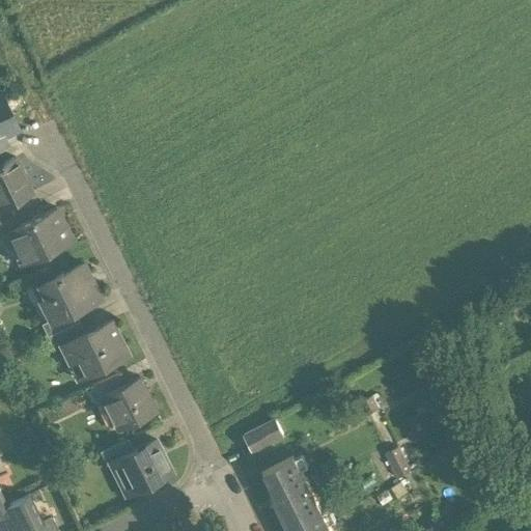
[(0,94),(0,135),(16,128),(0,94)]
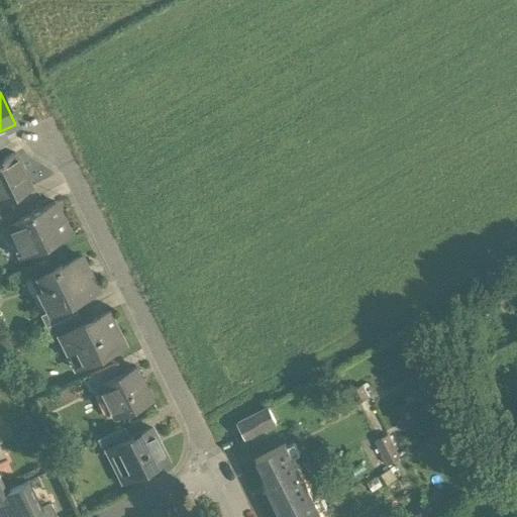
[(14,153),(0,161),(0,202),(7,199),(30,188),(14,153)]
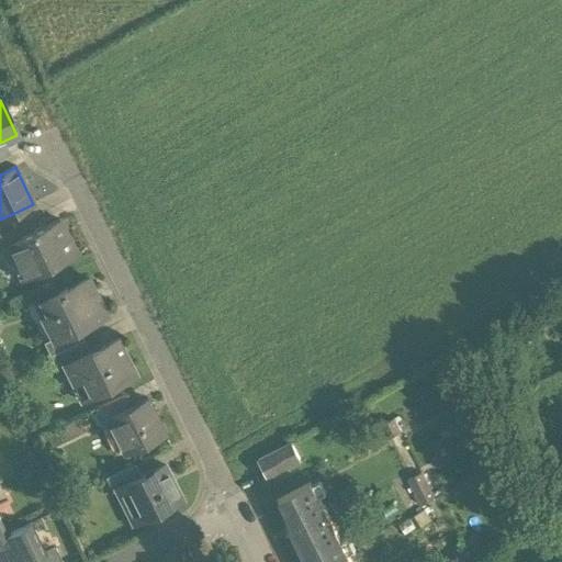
[(0,234),(13,228),(8,216),(0,220),(0,234)]
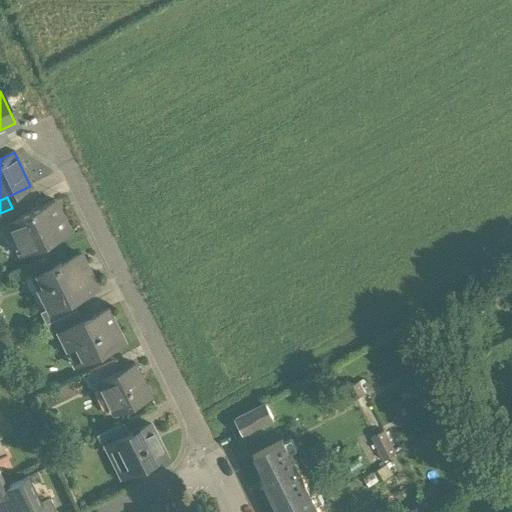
[(18,219),(4,225),(5,228),(12,243),(16,241),(24,257),(70,235),(53,202),(18,219)]
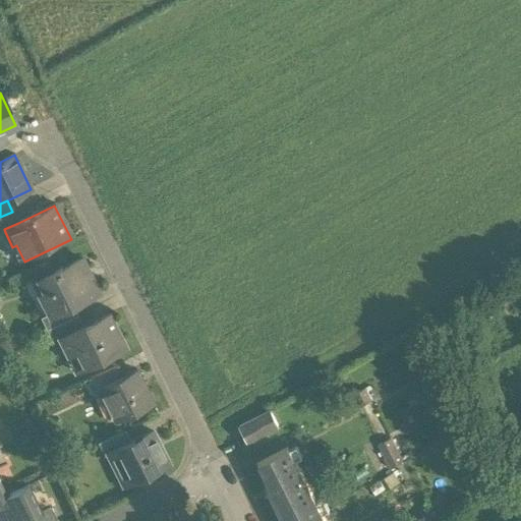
[(12,212),(0,217),(0,234),(5,232),(4,229),(18,223),(13,212),(12,212)]
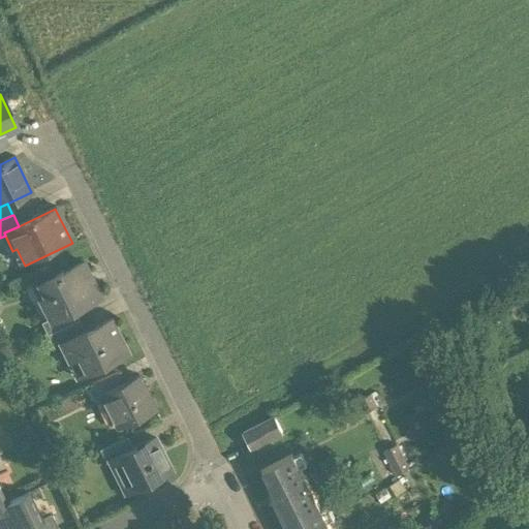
[(83,263),(42,283),(49,298),(39,303),(49,321),(49,323),(73,311),(101,298),(95,285),(93,285),(83,263)]
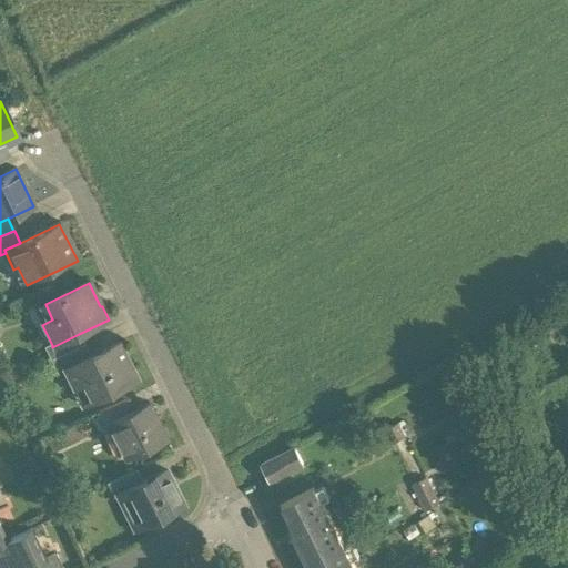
[(79,334),(52,347),(52,345),(44,350),(51,362),(84,346),(79,334)]
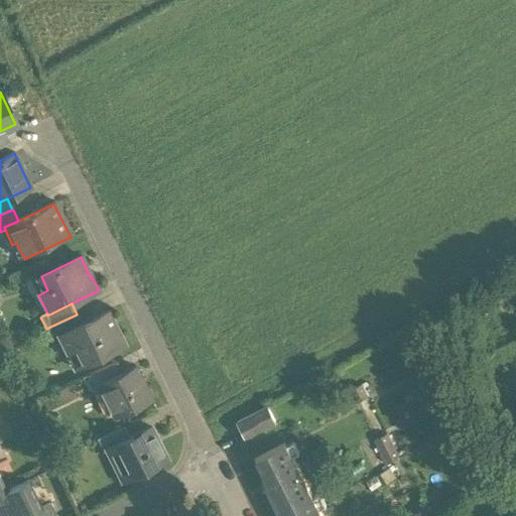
[(83,326),(58,338),(67,355),(74,352),(81,366),(123,345),(108,313),(83,326)]
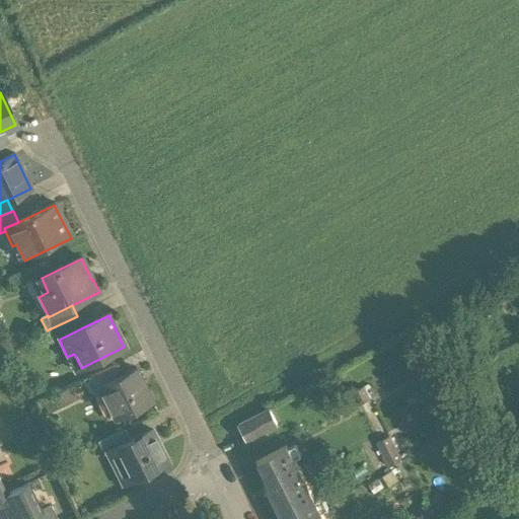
[(77,316),(47,330),(53,343),(59,340),(83,327),(77,316)]
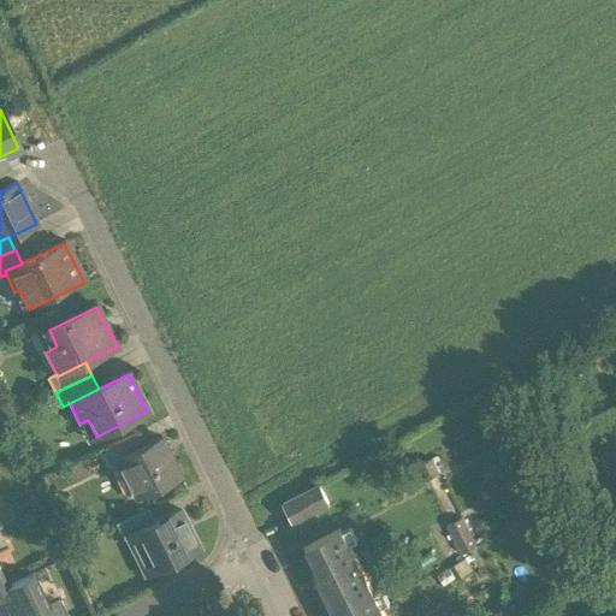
[(140,432),(105,449),(112,463),(123,458),(147,446),(140,432)]
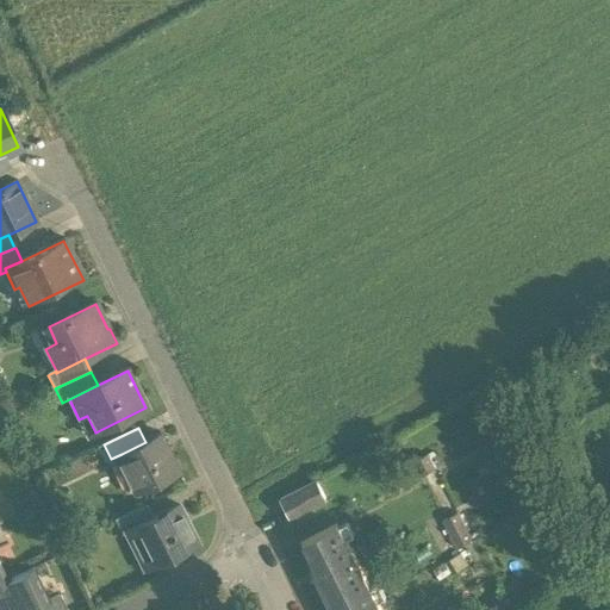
[(145,442),(122,454),(139,492),(178,474),(159,435),(145,442)]
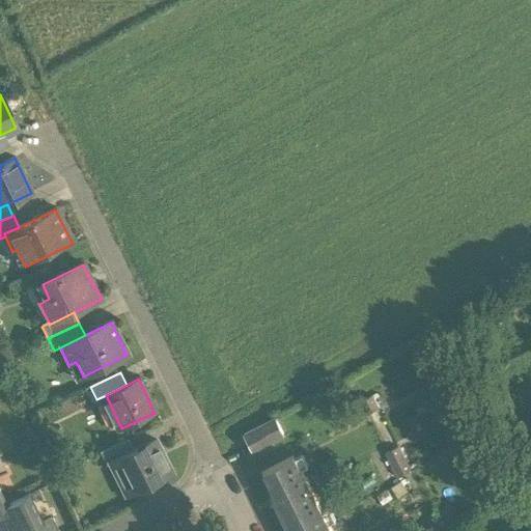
[(372,397),(360,403),(366,416),(379,410),(372,397)]
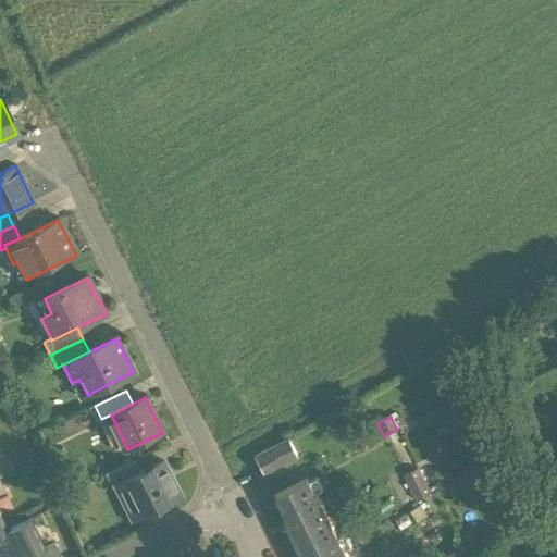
[(287,440),(254,458),(262,474),(296,457),(287,440)]
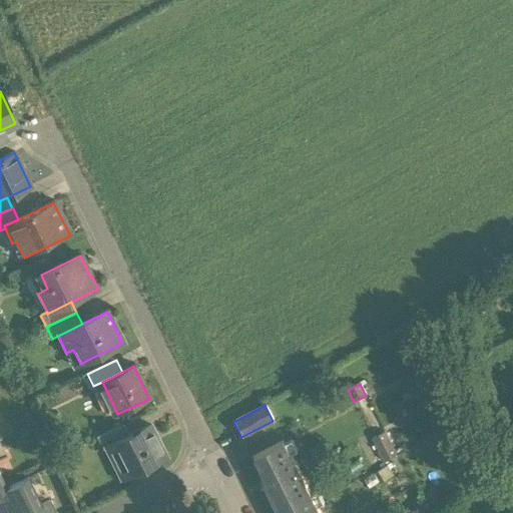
[(150,427),(114,444),(129,474),(164,457),(150,427)]
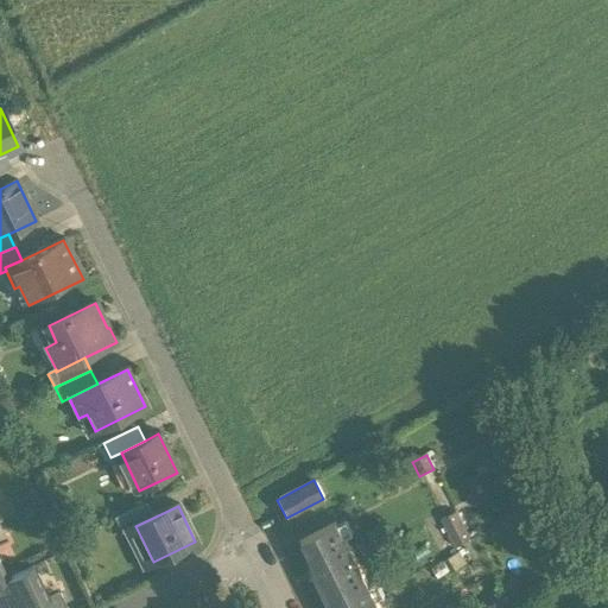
[(456,513),(442,520),(456,548),(470,540),(456,513)]
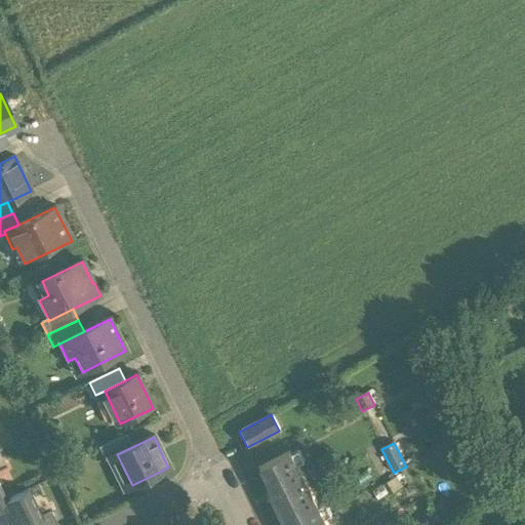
[(325,524),(289,452),(258,469),(286,524),(325,524)]
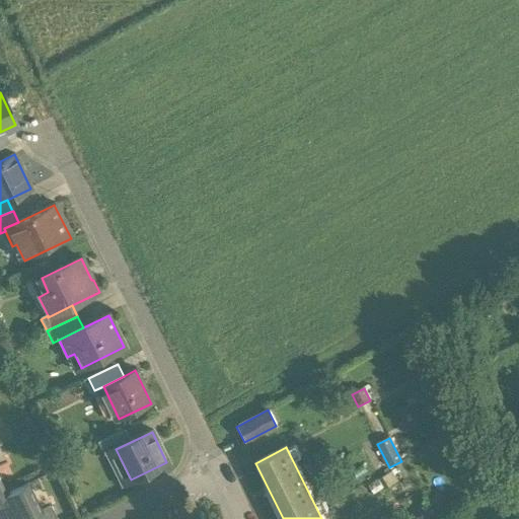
[(2,496),(0,496),(0,518),(30,518),(44,513),(29,483),(2,496)]
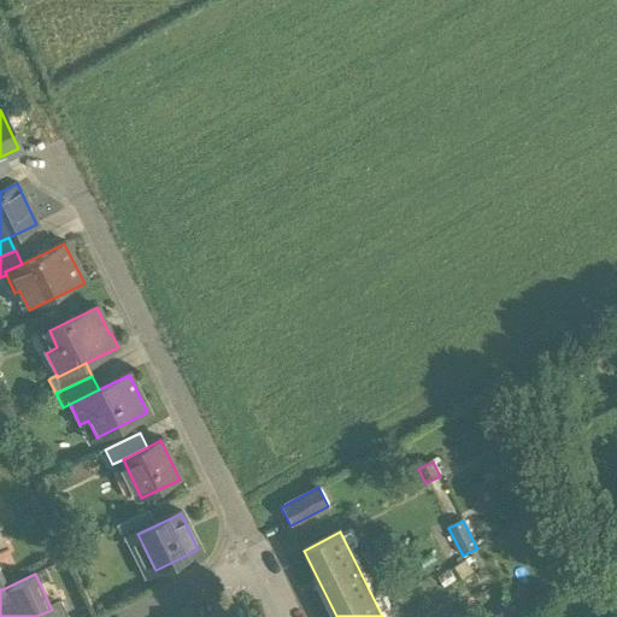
[(52,610),(36,616),(68,616),(63,605),(52,610)]
